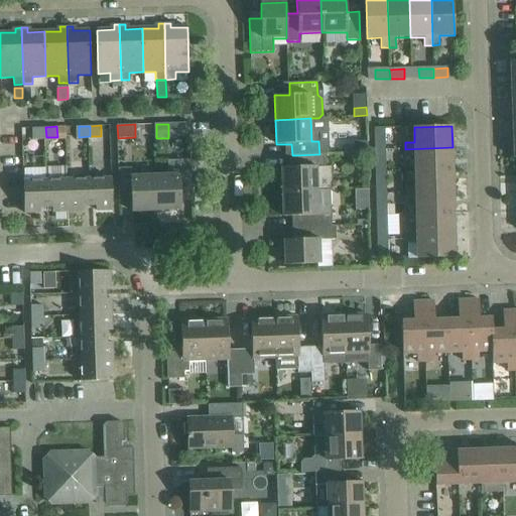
[(46,137),(45,127),(34,127),(34,138),(46,137)]
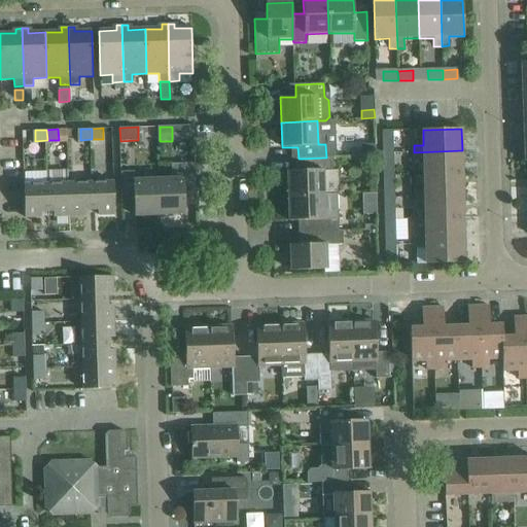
[(384,153),(394,152),(393,133),(383,133),(384,153)]
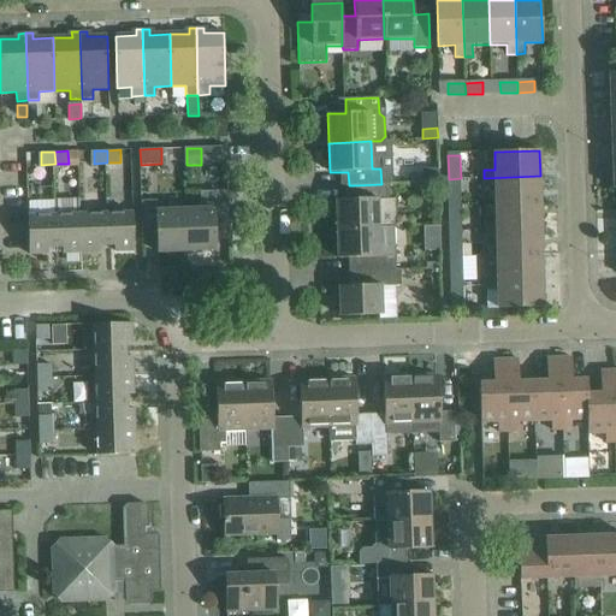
[(426,169),(426,183),(438,183),(438,169),(426,169)]
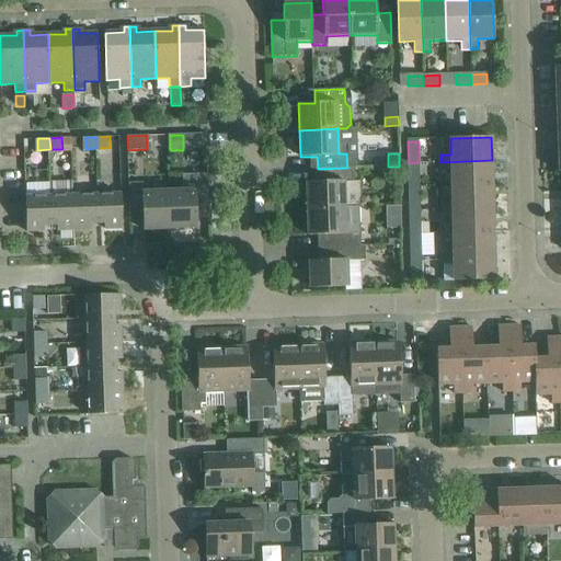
[(492,160),(441,162),(442,171),(451,170),(451,185),(492,184),(492,160)]
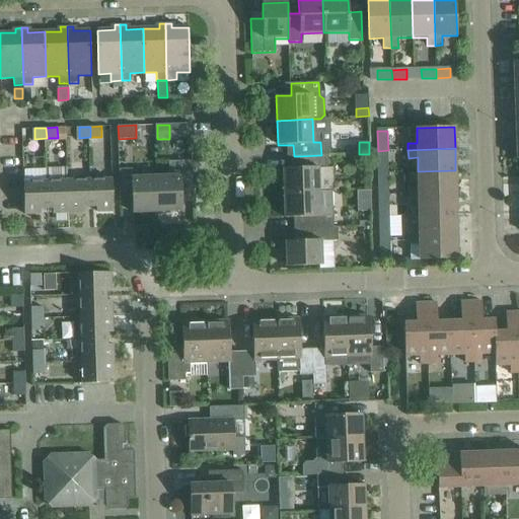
[(388,150),(378,151),(378,172),(388,172),(388,150)]
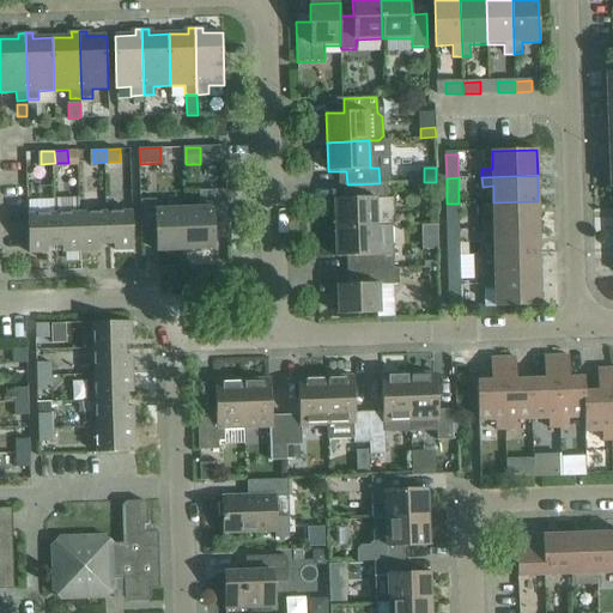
[(380,183),(352,184),(352,199),(334,199),(335,229),(377,226),(376,199),(386,199),(384,183),(380,183)]
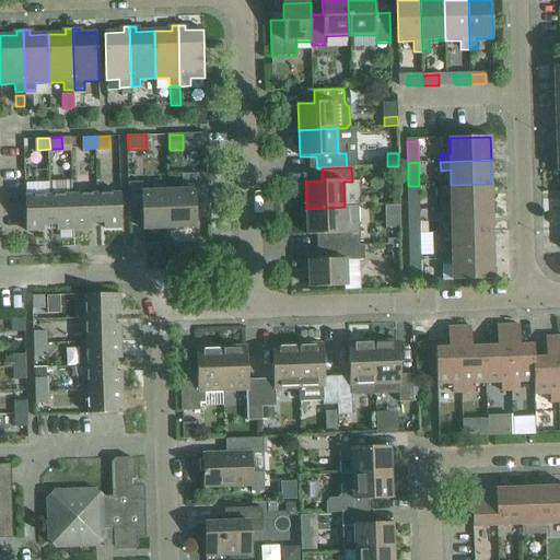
[(194,189),(167,190),(168,229),(196,228),(196,211),(209,211),(208,181),(193,181),(194,189)]
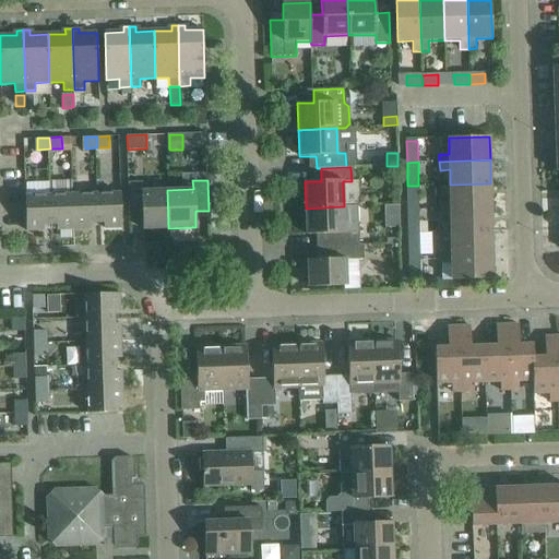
[(168,228),(167,190),(143,190),(143,181),(128,182),(129,213),(142,213),(143,229),(151,228),(153,234),(164,234),(166,228),(168,228)]
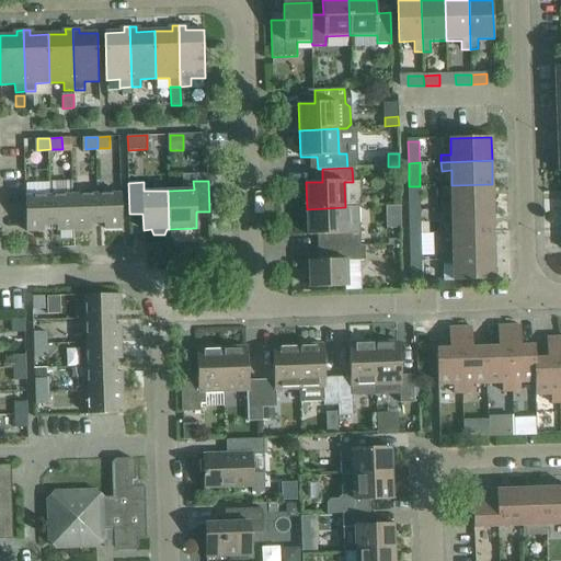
[(492,184),(451,185),(451,202),(443,202),(443,209),(493,208),(492,184)]
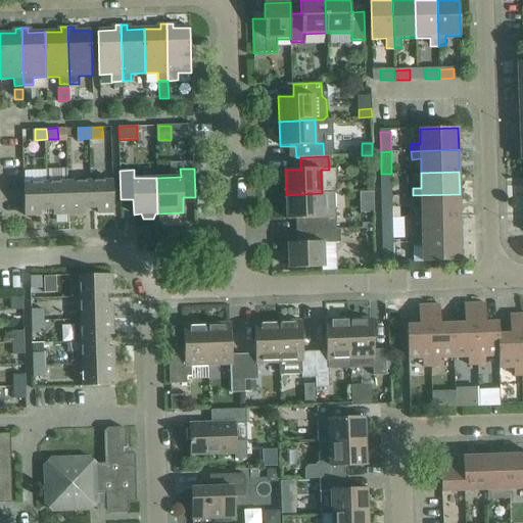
[(392,196),(391,174),(381,174),(382,196),(392,196)]
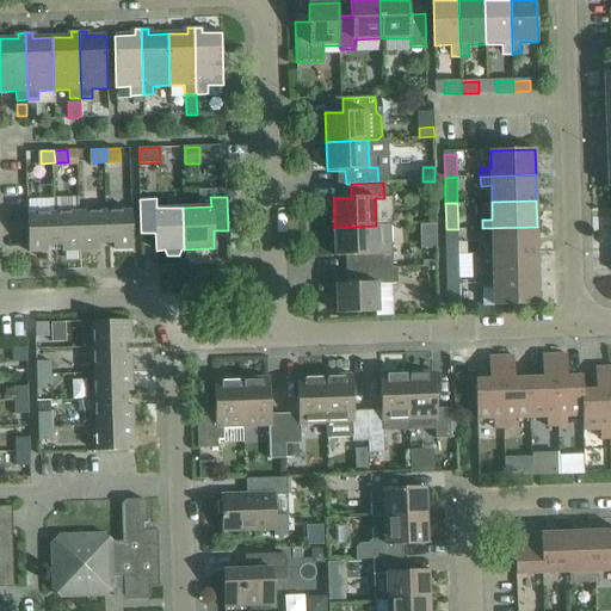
[(106,244),(105,211),(80,213),(81,251),(99,250),(99,244),(106,244)]
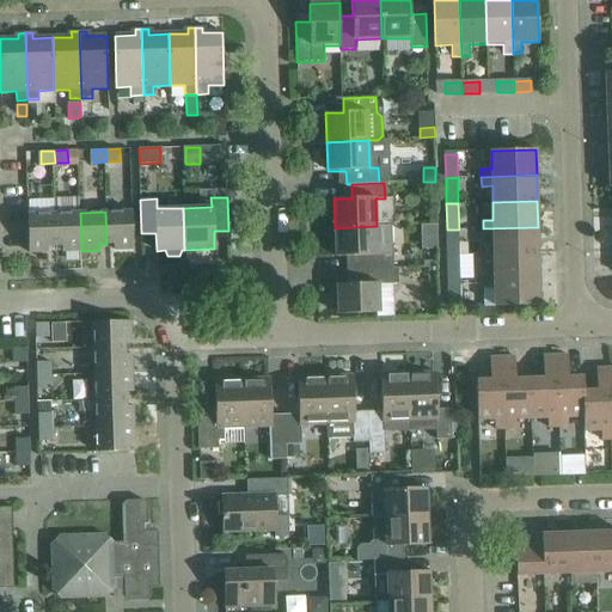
[(105,212),(106,244),(114,243),(114,250),(133,249),(132,212),(105,212)]
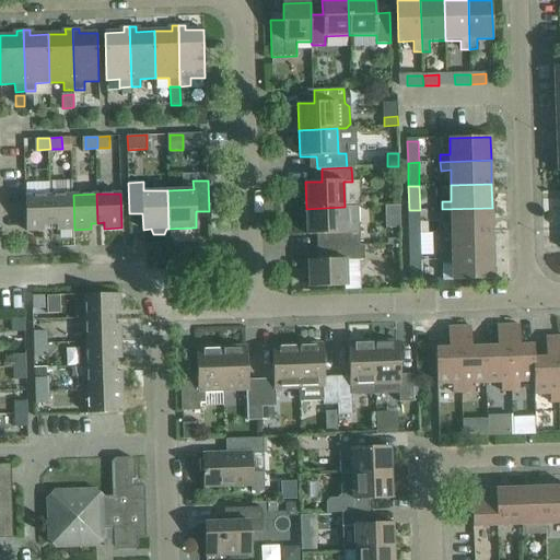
[(74,230),(73,195),(49,196),(50,224),(57,224),(57,231),(74,230)]
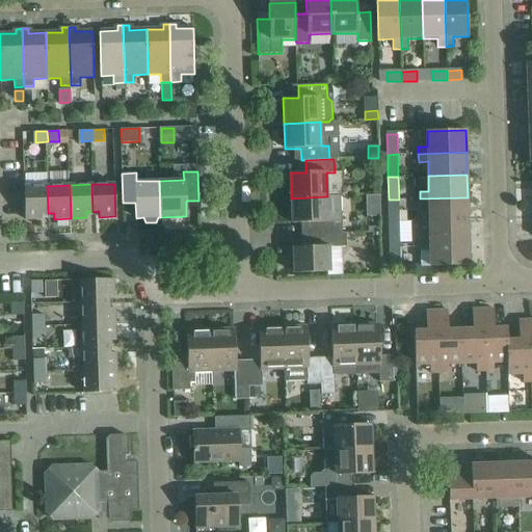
[(48,213),(47,186),(24,187),(25,219),(42,219),(42,213),(48,213)]
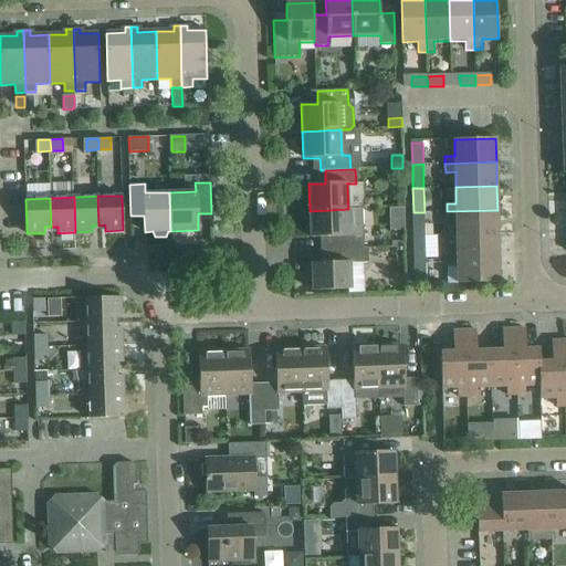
[(348,209),(310,211),(311,238),(327,237),(327,251),(367,249),(367,234),(358,234),(357,224),(348,224),(348,209)]
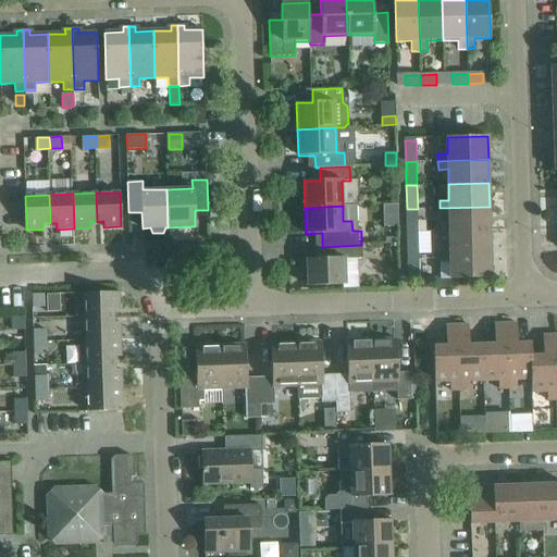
[(490,230),(490,207),(440,208),(440,217),(449,215),(449,231),(490,230)]
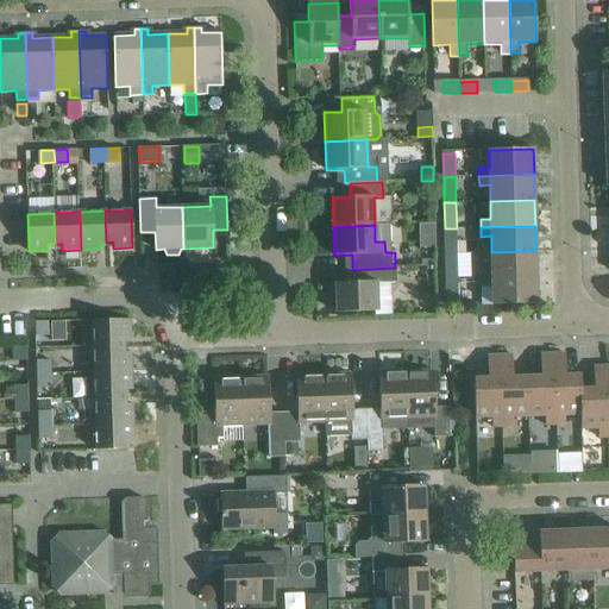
[(457,253),(457,228),(445,228),(445,253),(457,253)]
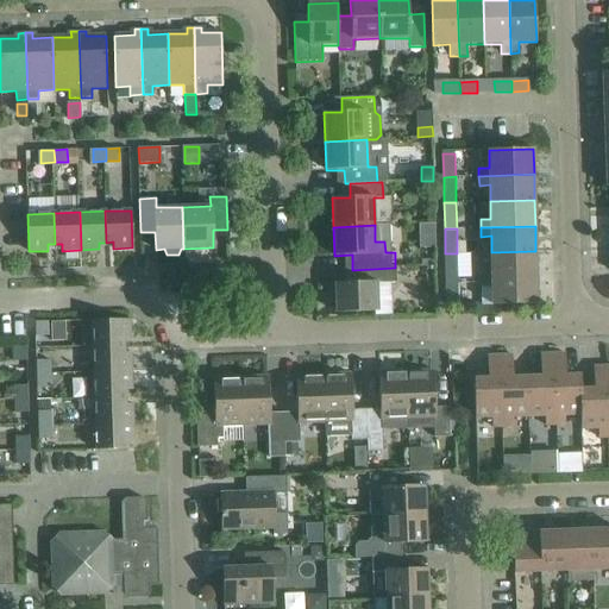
[(535,251),(491,252),(491,270),(482,270),(482,278),(537,277),(535,251)]
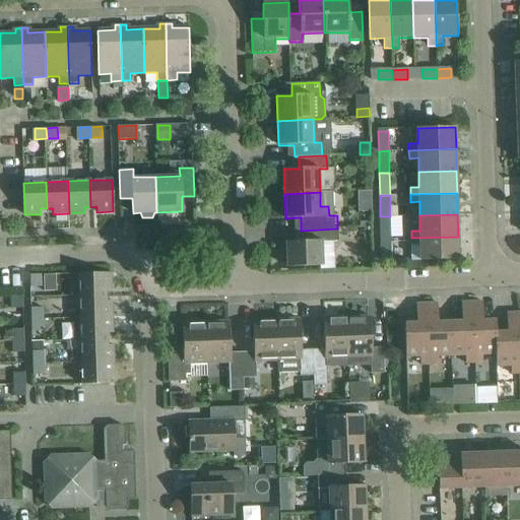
[(390,216),(380,216),(381,239),(391,239),(390,216)]
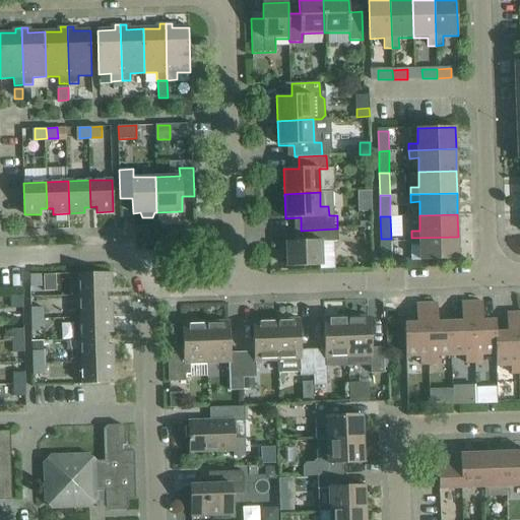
[(337,229),(301,231),(302,241),(286,242),(287,267),(319,266),(319,271),(334,270),(333,241),(338,241),(337,229)]
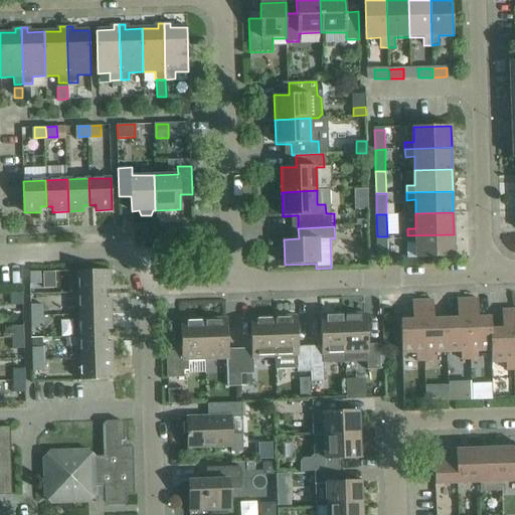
[(454,256),(454,234),(407,235),(407,243),(416,243),(416,258),(454,256)]
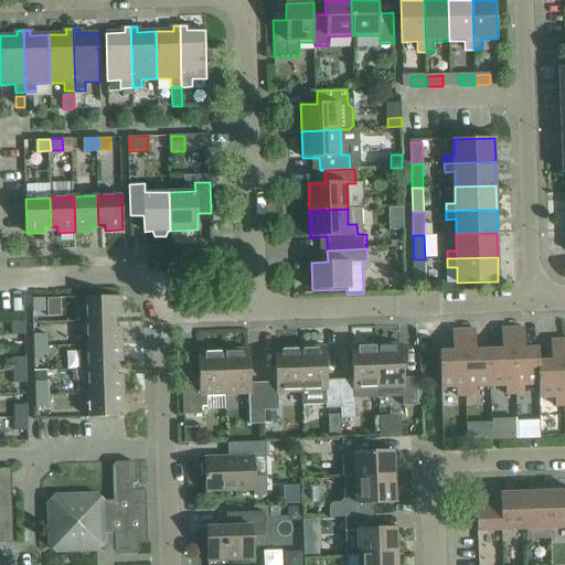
[(425,259),(414,259),(414,276),(425,276),(425,259)]
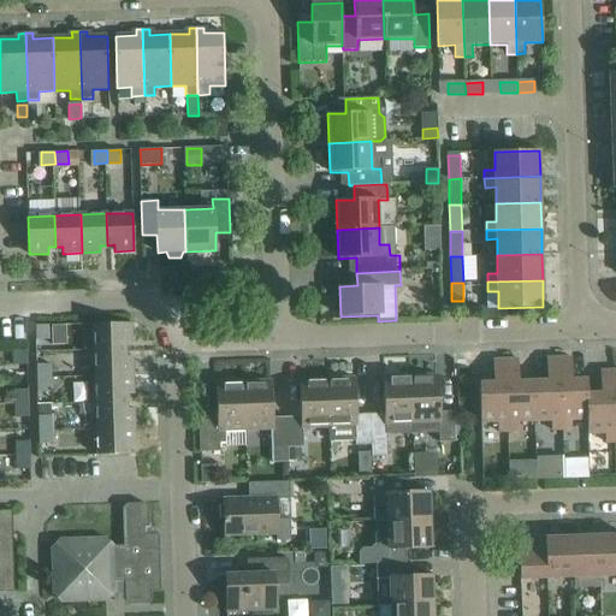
[(94,350),(125,350),(125,343),(132,343),(131,324),(93,325),(94,350)]
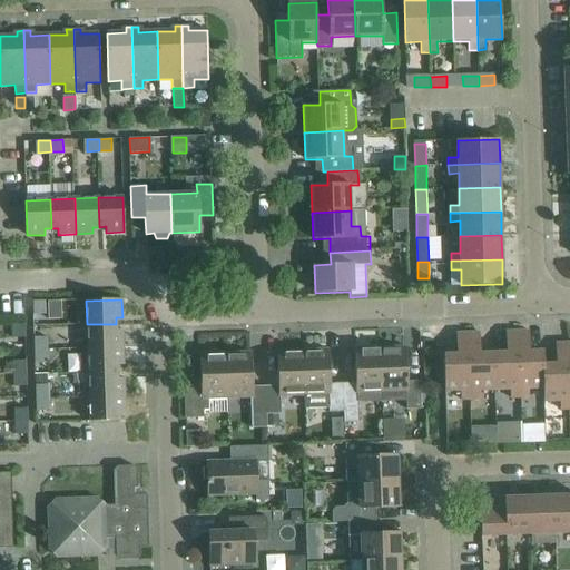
[(32,302),(33,315),(46,314),(46,302),(32,302)]
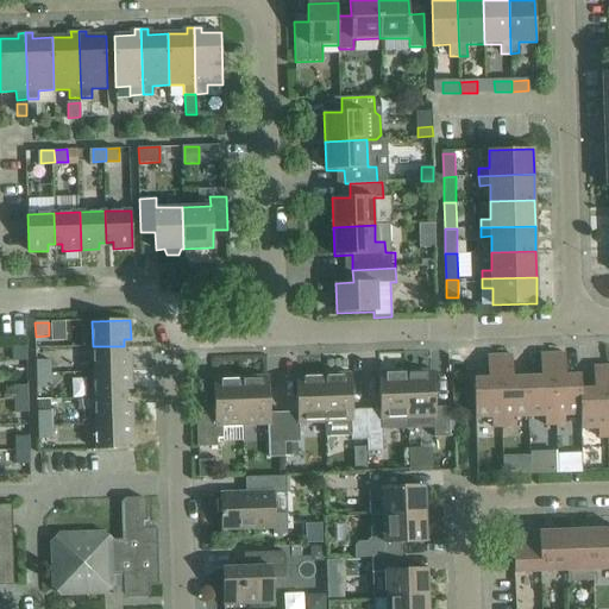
[(125,353),(124,346),(93,346),(94,372),(132,371),(131,353),(125,353)]
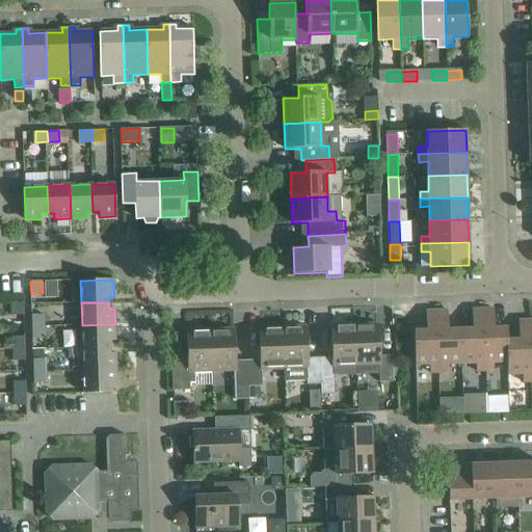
[(10,303),(10,316),(23,316),(22,303),(10,303)]
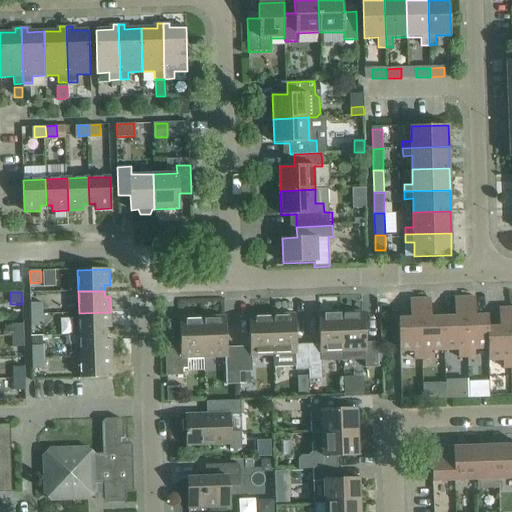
[(488,327),(488,315),(476,316),(475,297),(464,298),(467,358),(475,357),(475,349),(488,349),(489,349),(488,327)]
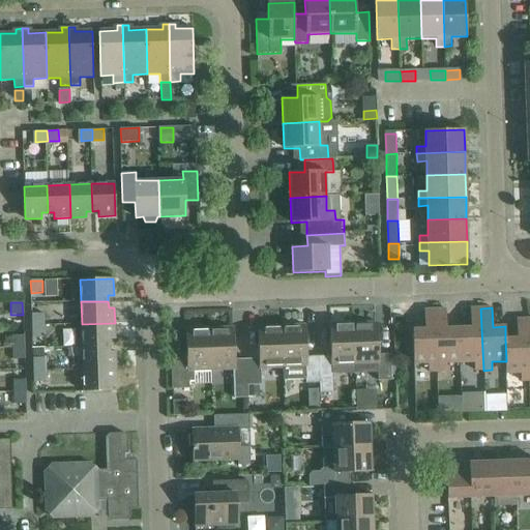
[(483,371),(480,308),(470,308),(471,328),(459,328),(460,362),(474,362),(474,371),(483,371)]
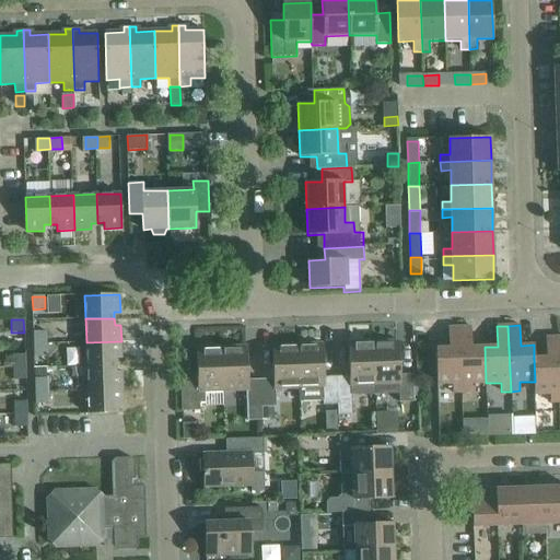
[(462,393),(459,327),(448,328),(448,348),(435,349),(438,385),(453,384),(453,393),(462,393)]
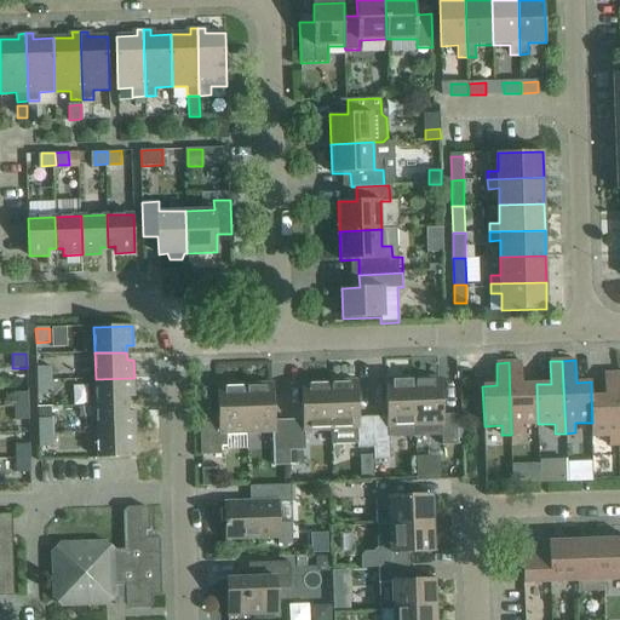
[(538,424),(537,384),(522,384),(522,362),(509,362),(511,435),(522,435),(522,425),(538,424)]
